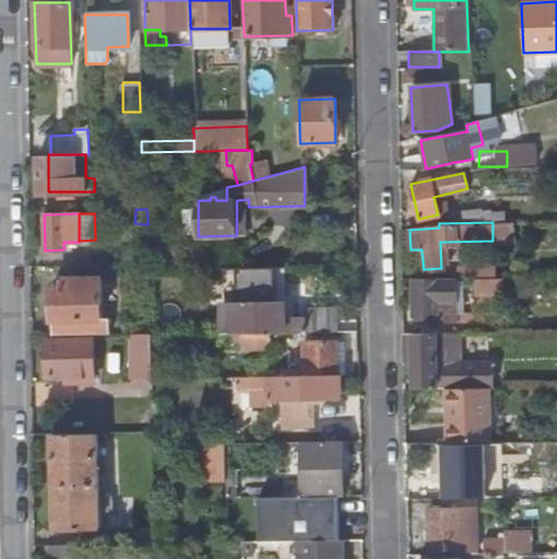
[(51,335),(109,334),(109,317),(101,317),(101,278),(71,278),(71,287),(62,287),(50,287),(51,335)]
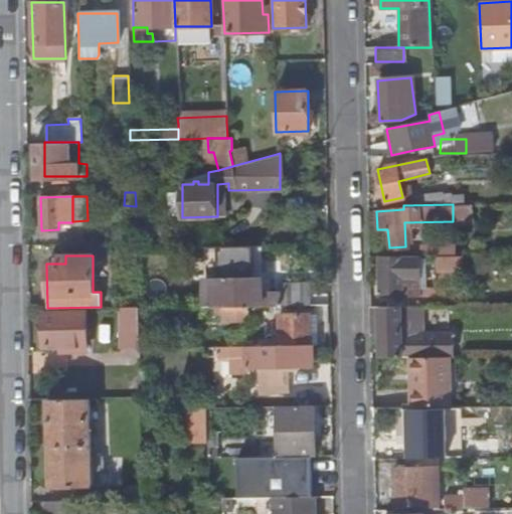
[(57,255),(57,264),(65,264),(65,255),(57,255)]
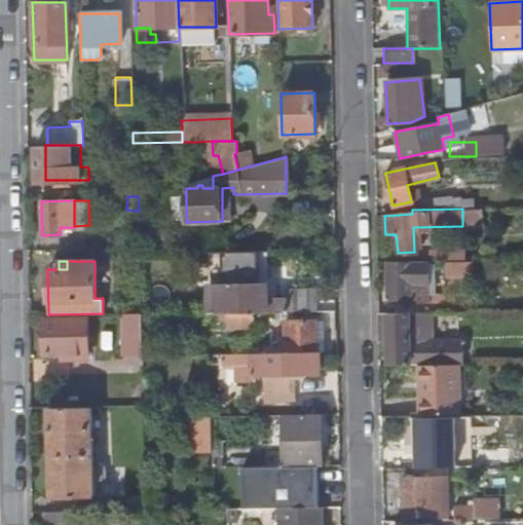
[(427,300),(427,295),(427,263),(387,264),(388,301),(411,301),(411,300),(426,300),(427,300)]
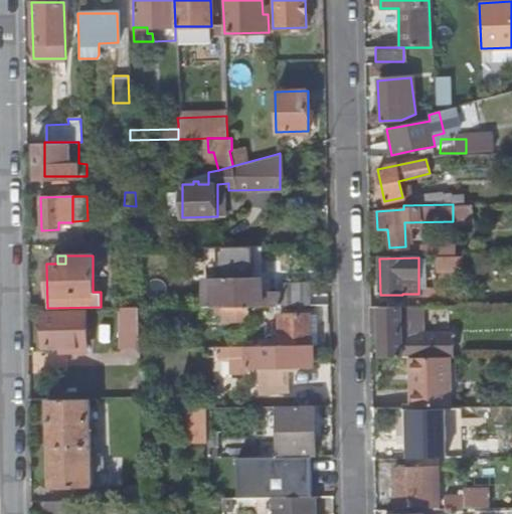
[(203,307),(220,307),(246,306),(308,306),(308,284),(282,283),(277,293),(262,293),(262,280),(203,280),(203,307)]
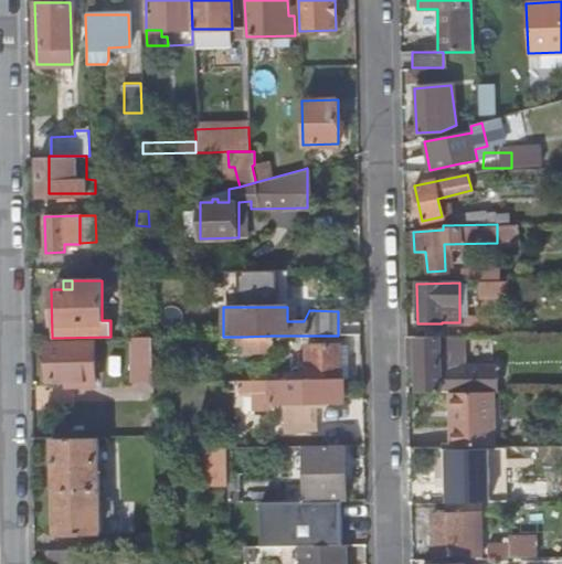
[(463,336),(487,334),(487,317),(459,317),(459,322),(458,322),(458,334),(463,336)]
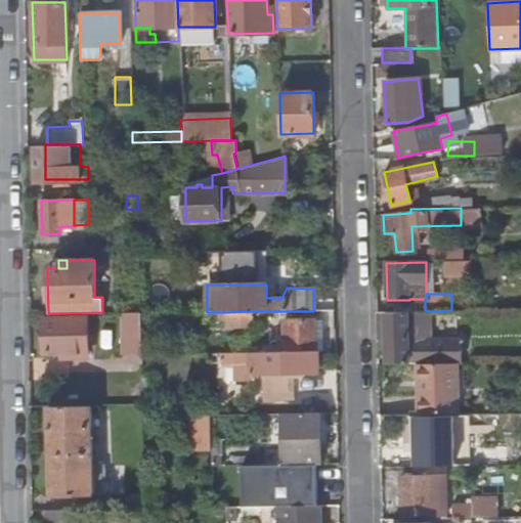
[(388,363),(418,363),(458,362),(462,362),(461,338),(429,338),(429,311),(425,310),(375,311),(375,331),(387,331),(387,340),(388,363)]
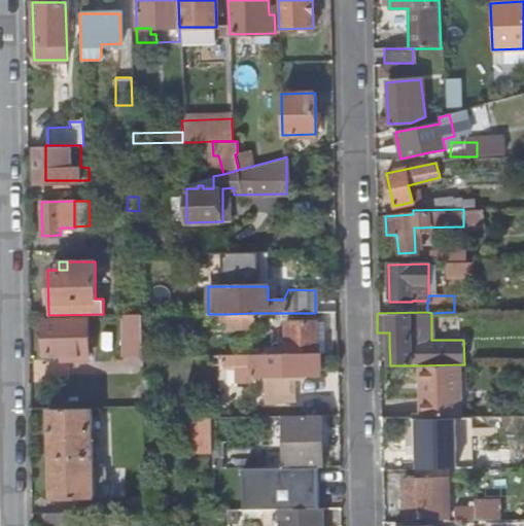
[(140,314),(140,313),(119,313),(119,356),(141,356),(141,355),(140,314)]
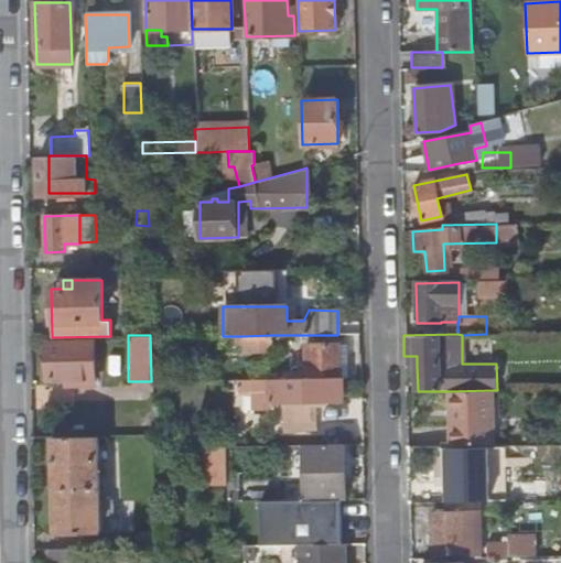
[(270,335),(241,336),(243,352),(270,352),(270,335)]
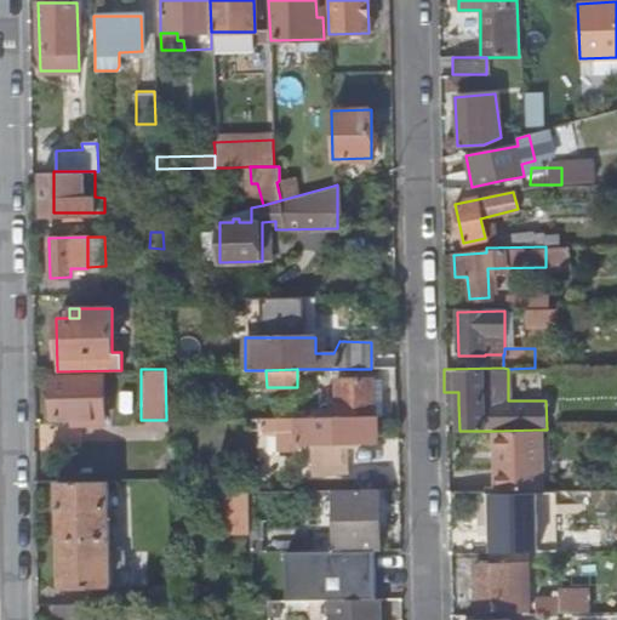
[(85,422),(85,416),(103,415),(102,376),(51,377),(52,416),(79,415),(79,421),(85,422)]
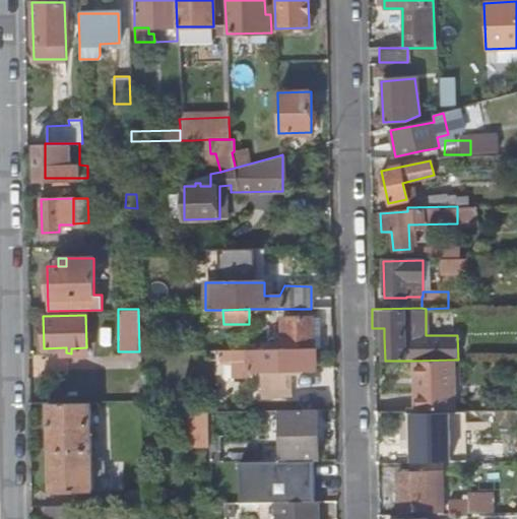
[(264,349),(313,348),(312,320),(279,320),(279,342),(264,343),(264,349)]
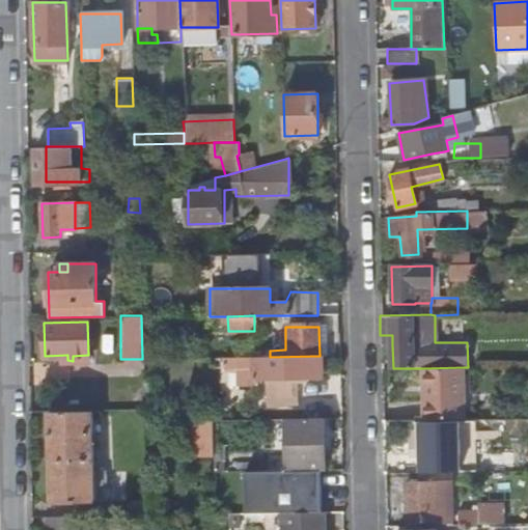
[(380,343),(392,344),(392,335),(380,335),(380,343)]
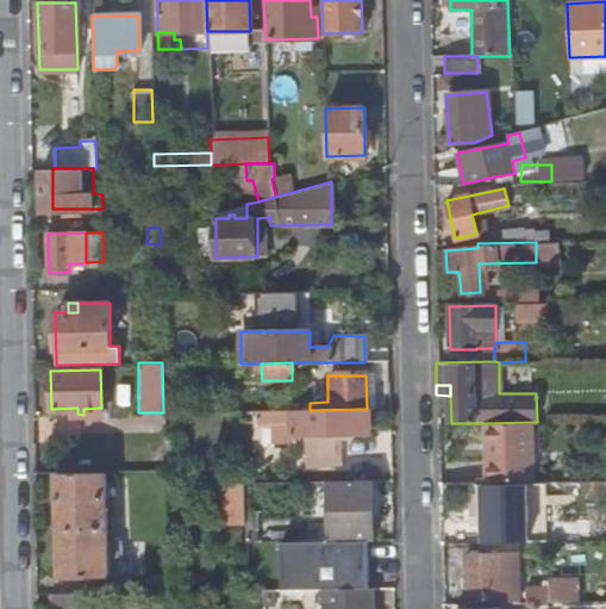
[(269,412),(270,422),(270,445),(283,445),(283,437),(306,436),(306,467),(341,467),(339,445),(333,446),(333,436),(368,435),(367,411),(269,412)]
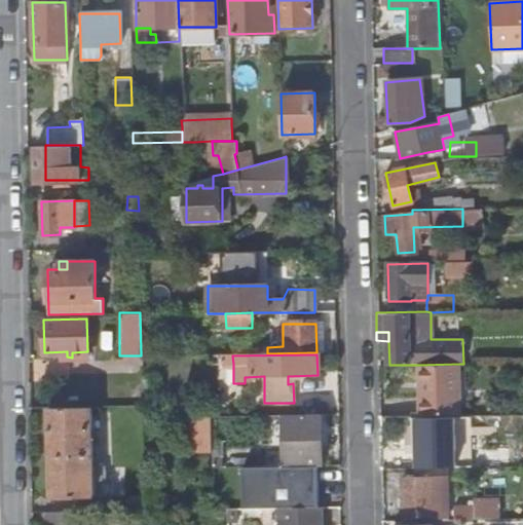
[(459,415),(459,364),(419,365),(419,415),(449,415),(459,415)]
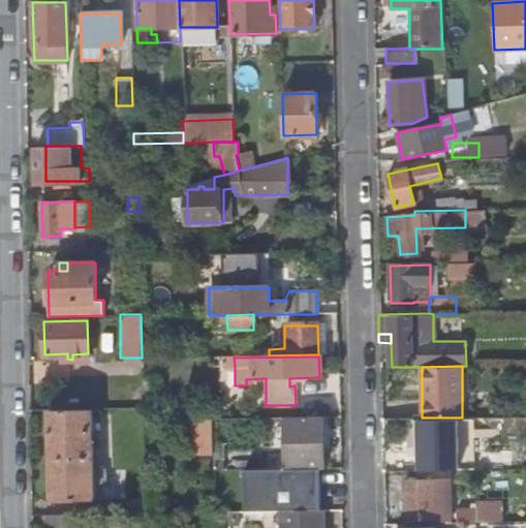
[(91,408),(50,409),(52,497),(93,497),(91,408)]
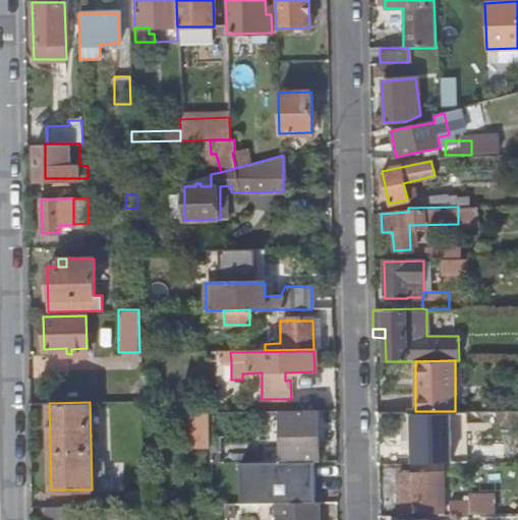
[(281,411),(282,462),(312,461),(315,461),(314,410),(281,411)]
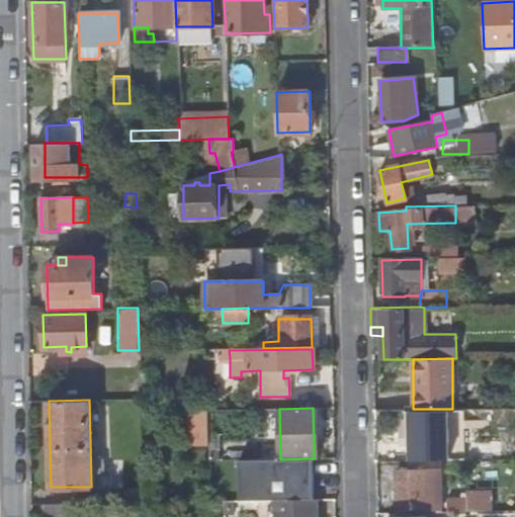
[(413,409),(404,409),(405,449),(449,449),(449,434),(442,434),(442,409),(413,409)]
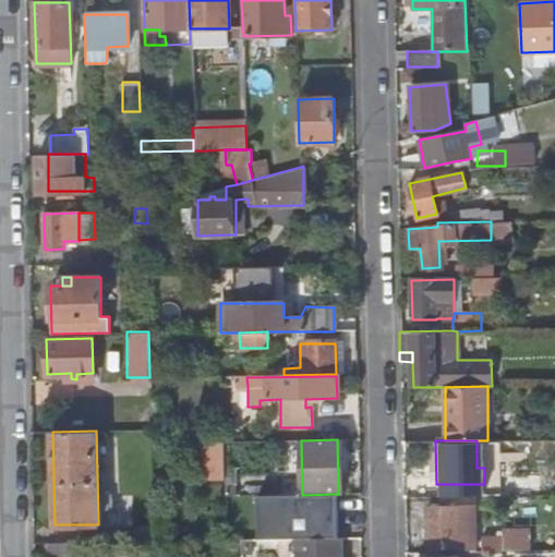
[(210,460),(224,459),(222,442),(210,442),(210,460)]
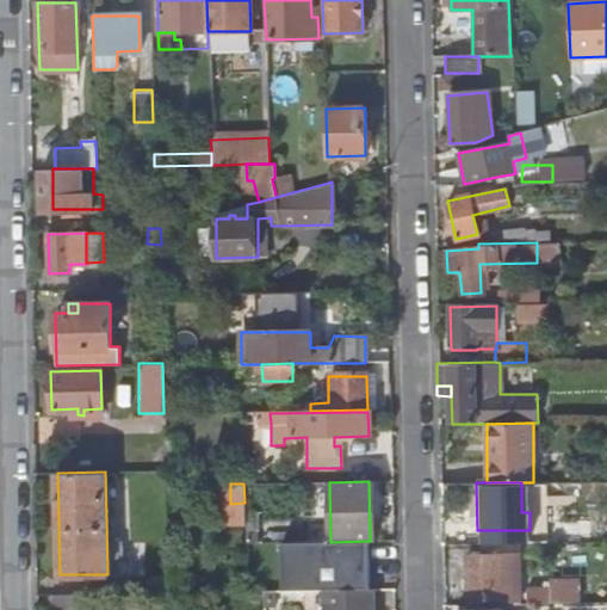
[(606,524),(561,527),(561,543),(606,541),(606,524)]
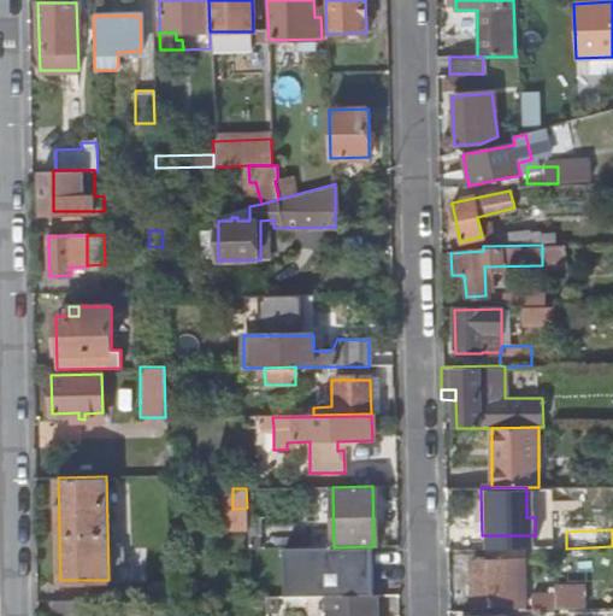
[(365,579),(370,579),(370,546),(334,547),(283,547),(284,596),(325,596),(365,594),(365,579)]
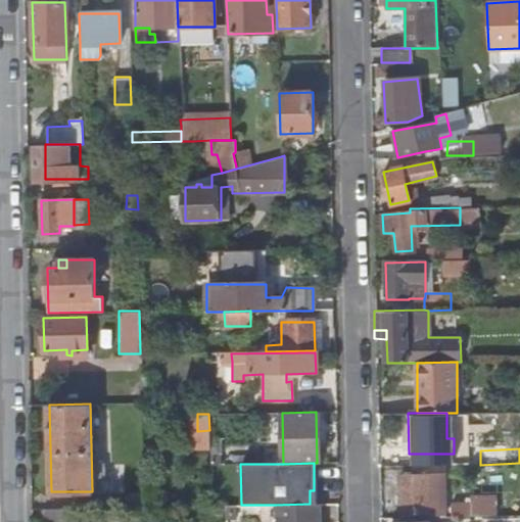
[(444,473),(399,474),(399,514),(445,514),(444,473)]
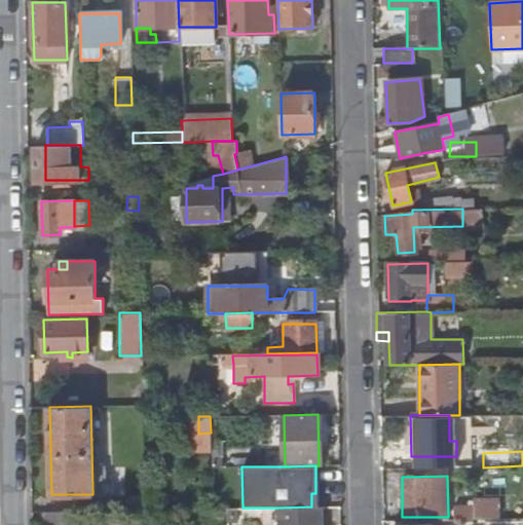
[(474,504),(454,504),(454,519),(494,519),(500,518),(499,498),(474,499),(474,504)]
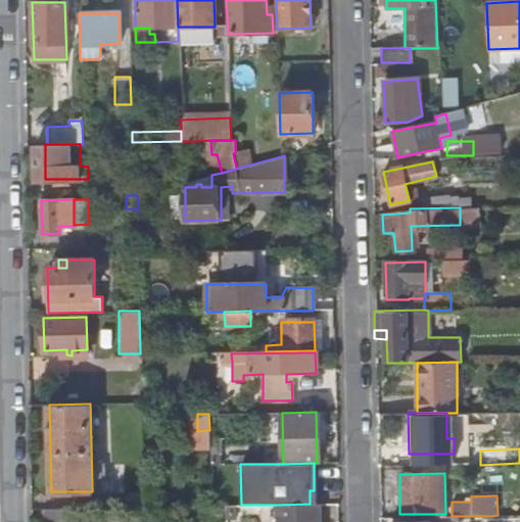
[(311,521),(312,504),(310,504),(276,505),(276,521),(311,521)]
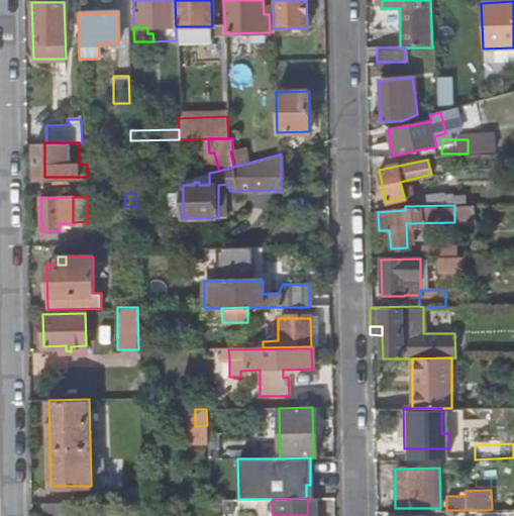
[(307,515),(315,515),(315,498),(311,498),(308,498),(307,515)]
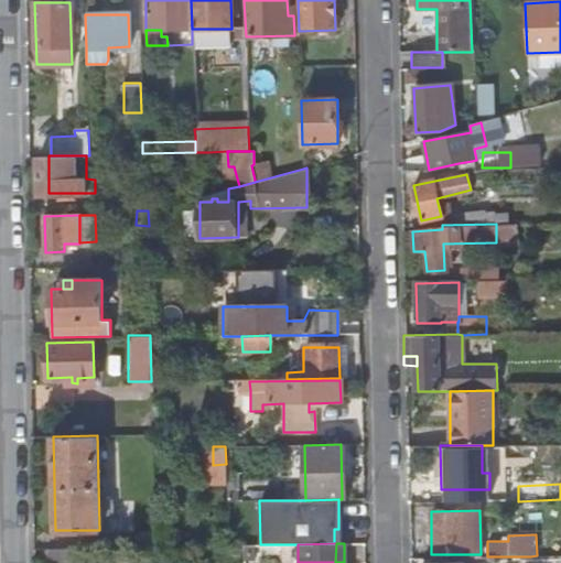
[(251,544),(241,544),(243,559),(251,559),(251,544)]
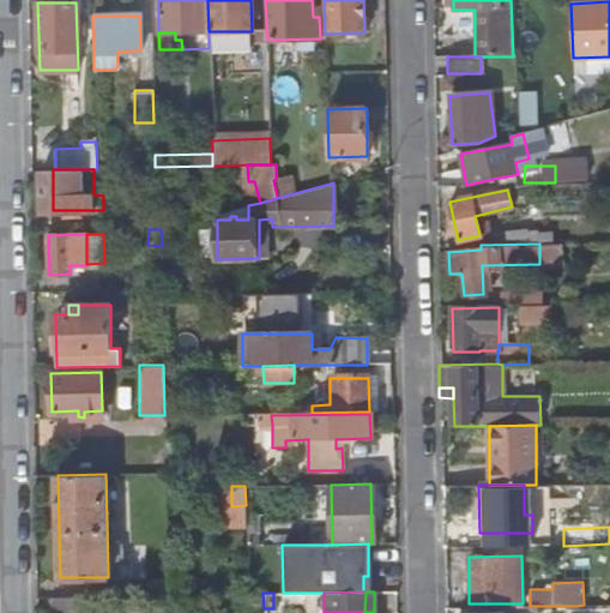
[(92,612),(92,595),(53,596),(53,612),(92,612)]
